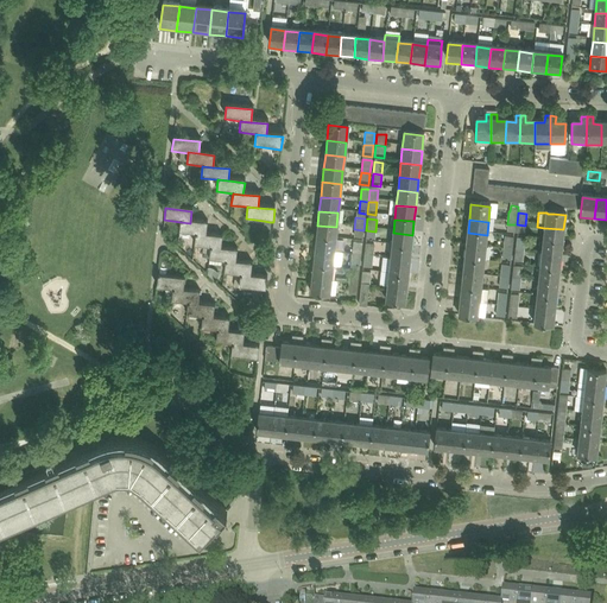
[(178,233),(195,235),(206,236),(207,224),(190,222),(190,223),(181,222),(178,233)]
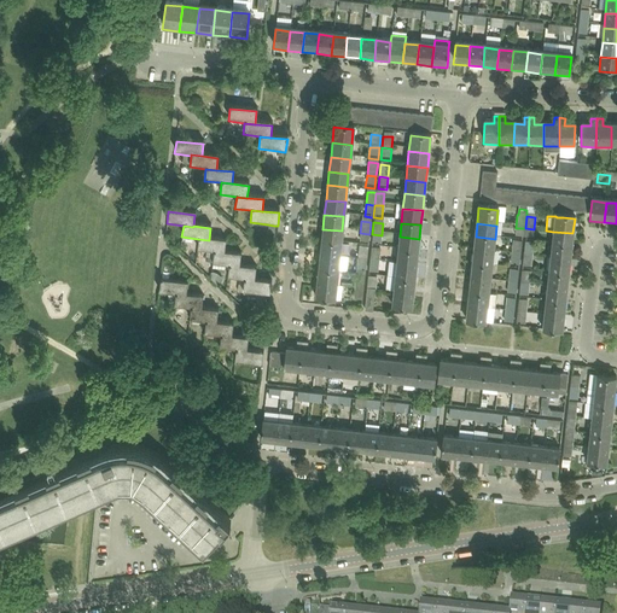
[(524,240),(525,228),(516,228),(514,239),(524,240)]
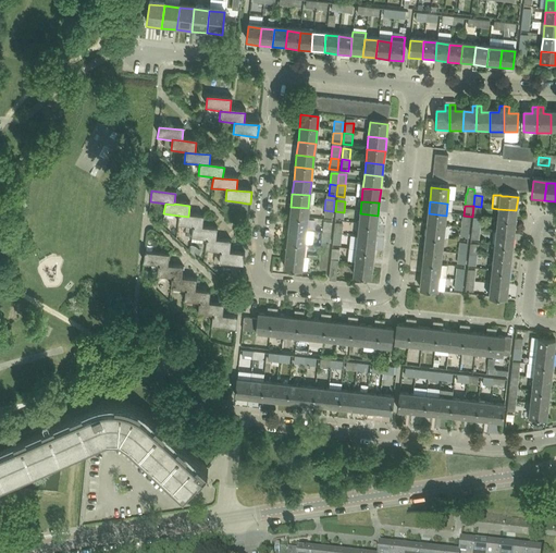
[(472,217),(480,218),(481,207),(473,206),(472,217)]
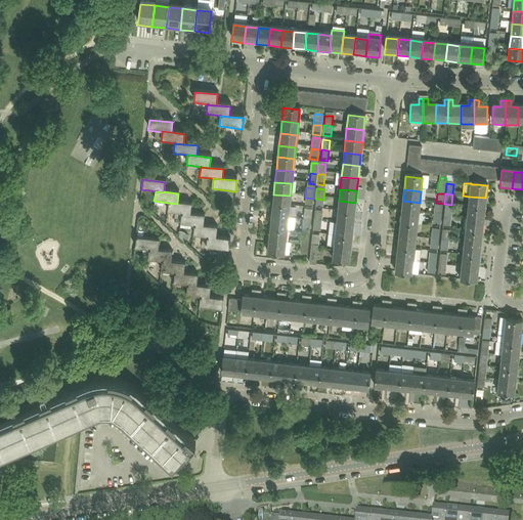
[(273,195),(272,206),(289,208),(290,196),(273,195)]
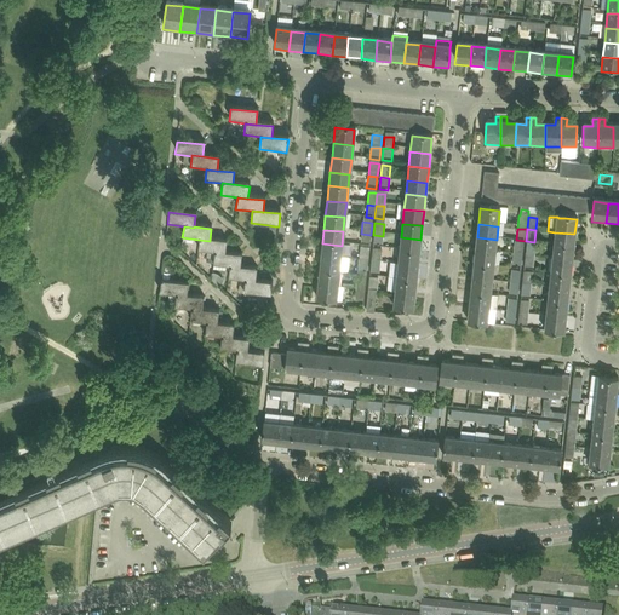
[(555,233),(554,246),(573,248),(574,234),(555,233)]
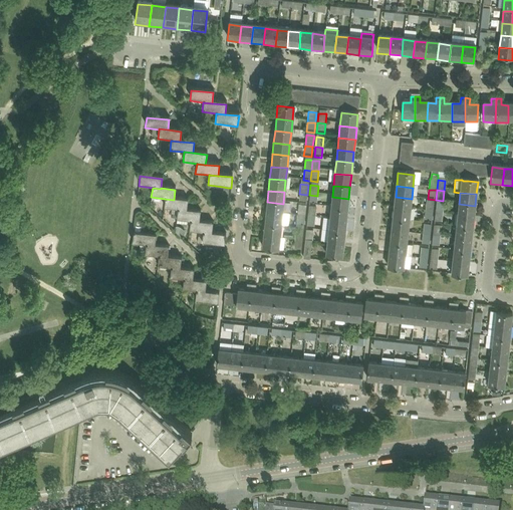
[(299,194),(298,204),(305,204),(306,204),(307,195),(299,194)]
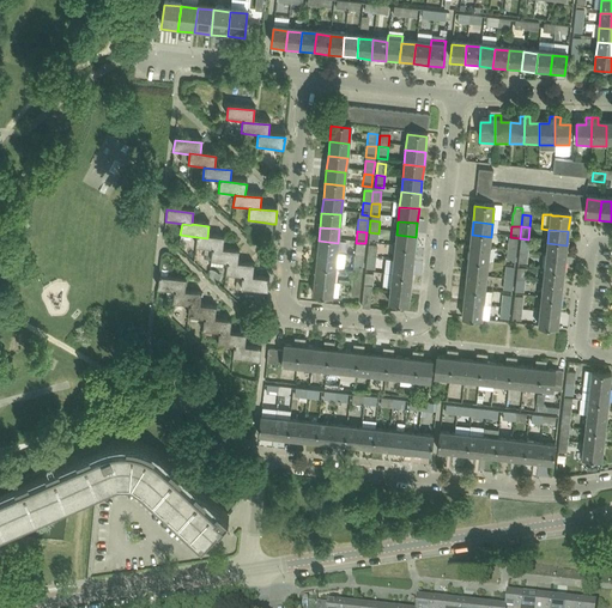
[(369,232),(368,244),(369,244),(377,245),(379,233),(369,232)]
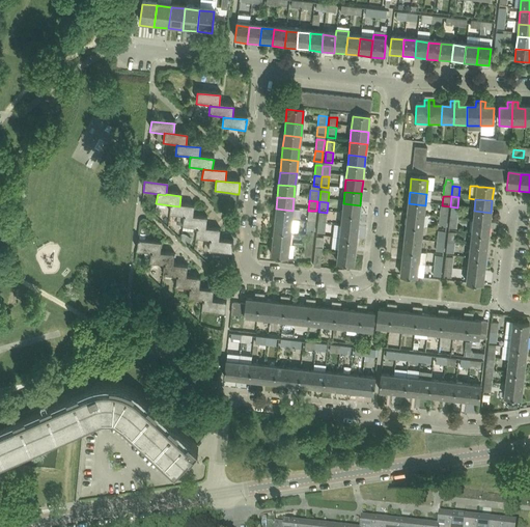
[(343,203),(342,216),(358,218),(360,205),(343,203)]
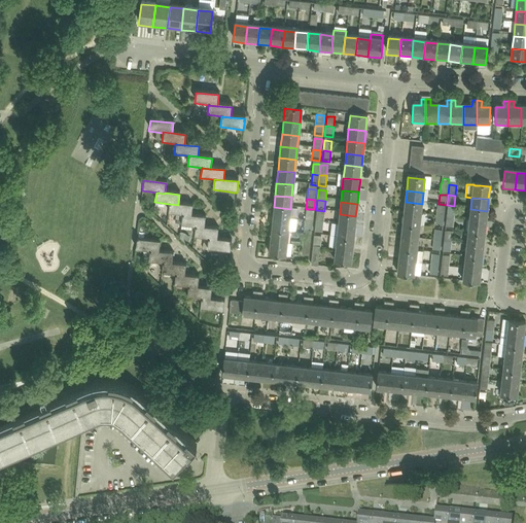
[(406,202),(404,214),(420,216),(422,204),(406,202)]
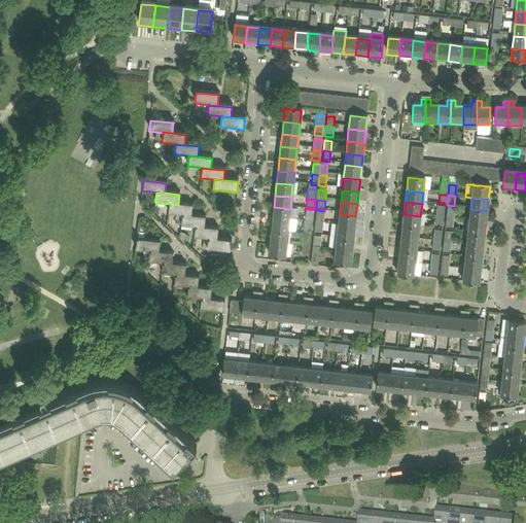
[(168,214),(182,216),(190,216),(191,206),(178,205),(169,204),(168,214)]
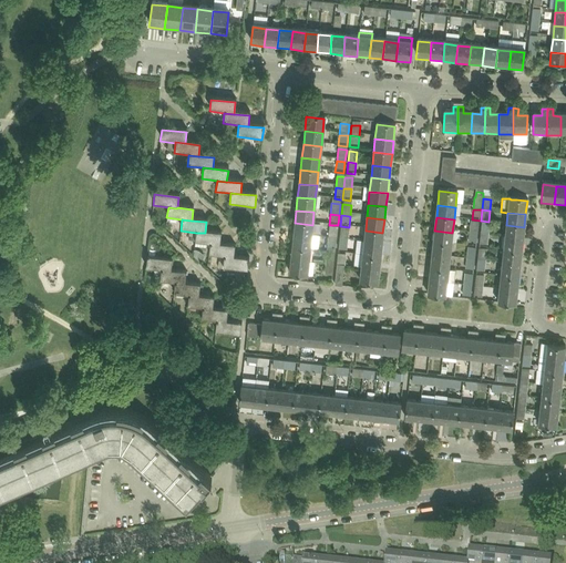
[(295,223),(292,236),(310,238),(312,225),(295,223)]
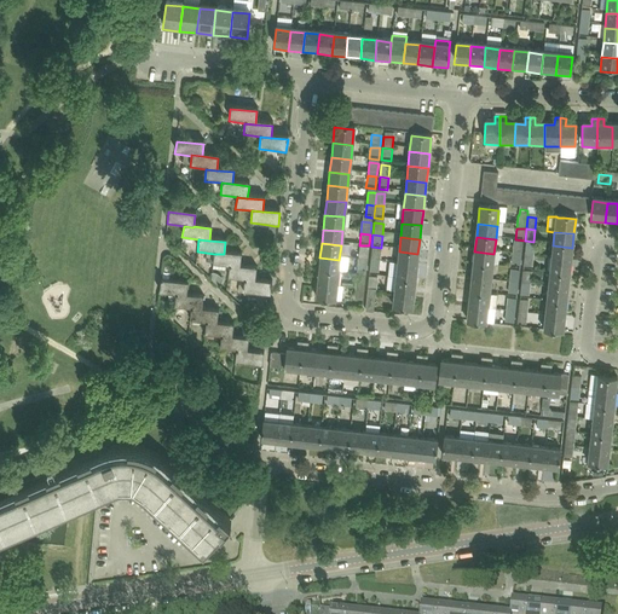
[(521,256),(523,245),(513,244),(512,255),(521,256)]
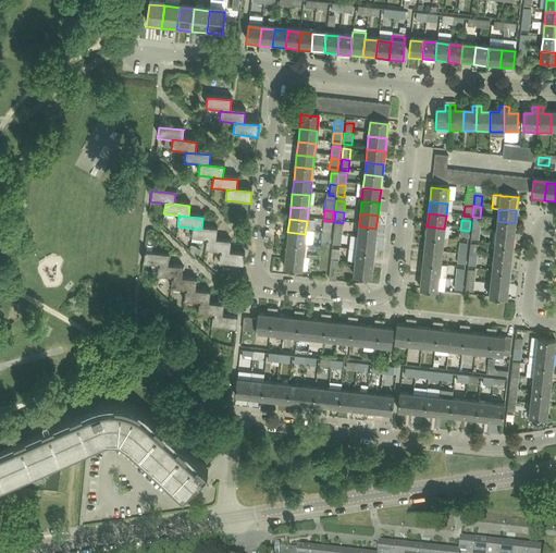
[(481,222),(472,221),(471,232),(480,233),(481,222)]
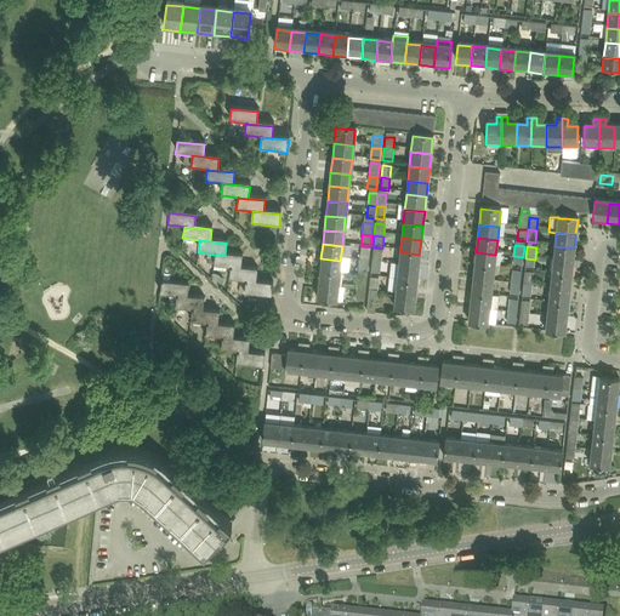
[(555,246),(553,261),(573,263),(574,249),(555,246)]
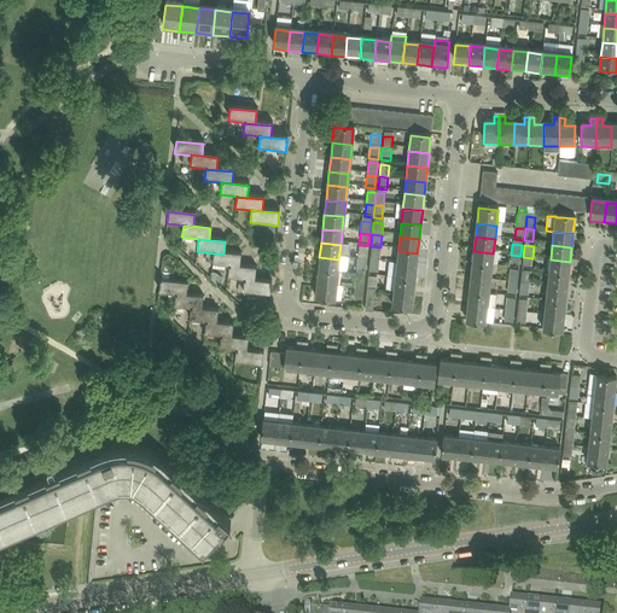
[(367,250),(359,249),(356,262),(366,262),(367,250)]
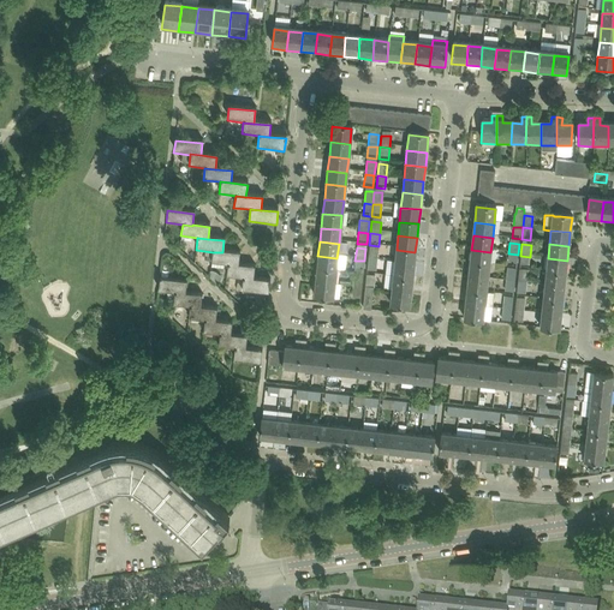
[(368,250),(367,262),(376,262),(377,250),(368,250)]
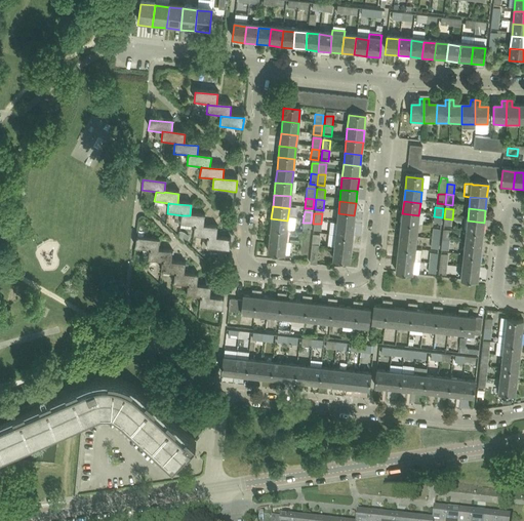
[(338,213),(336,226),(353,228),(354,215),(338,213)]
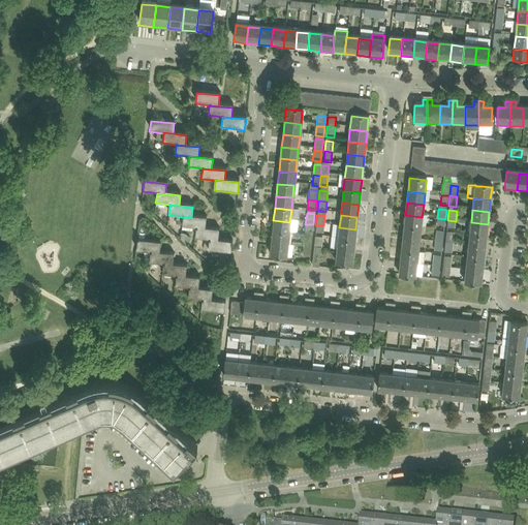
[(405,215),(404,227),(421,229),(422,217),(405,215)]
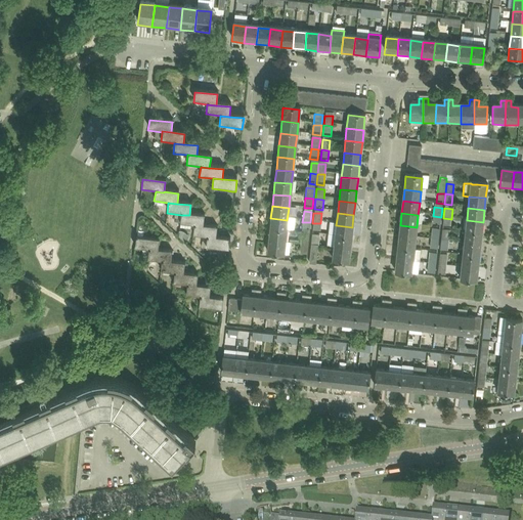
[(180,224),(193,226),(203,227),(204,217),(189,215),(181,215),(180,224)]
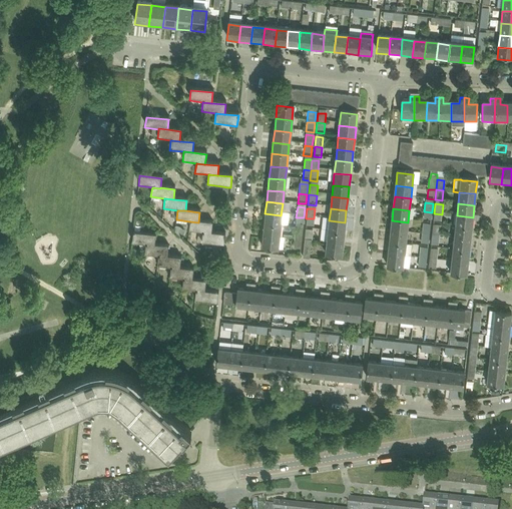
[(424,211),(423,222),(430,222),(431,222),(432,212),(424,211)]
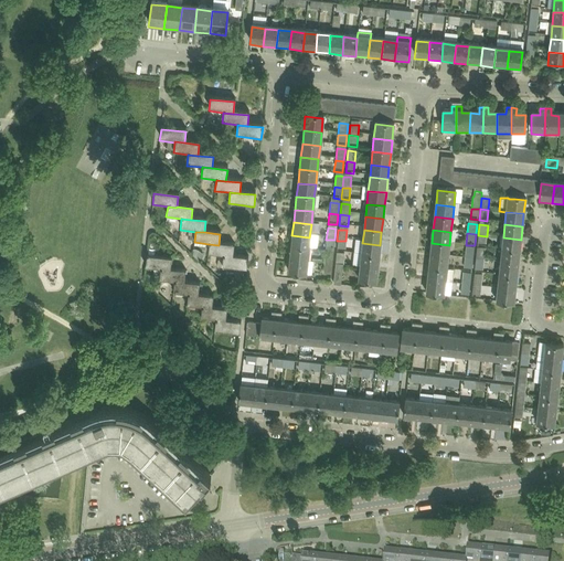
[(291,235),(290,249),(308,251),(317,251),(318,239),(309,237),(291,235)]
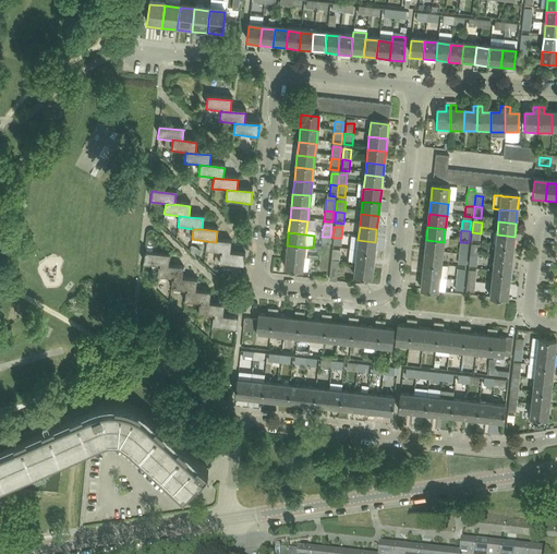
[(472,232),(471,243),(480,244),(481,233),(472,232)]
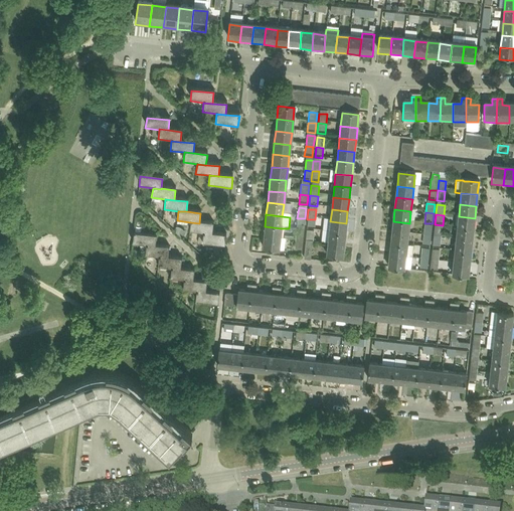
[(459,216),(457,228),(473,230),(475,218),(459,216)]
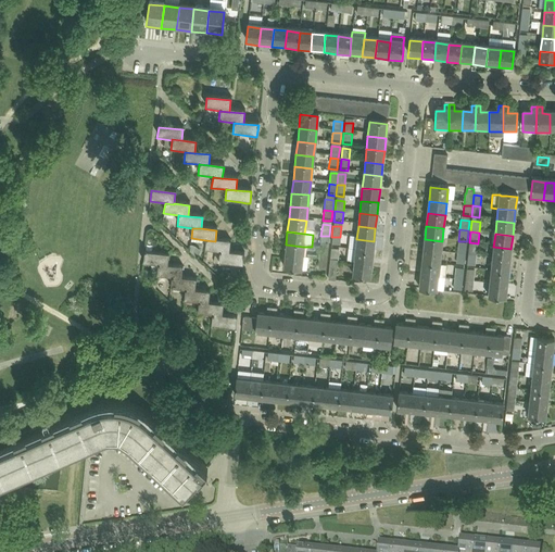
[(329,236),(320,236),(319,247),(328,248),(329,236)]
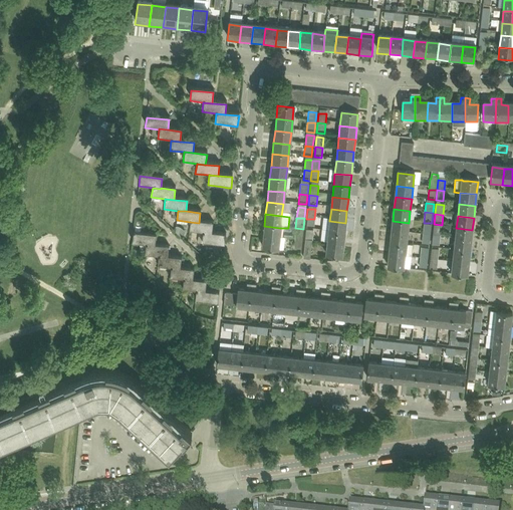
[(306,219),(305,229),(313,229),(314,219),(306,219)]
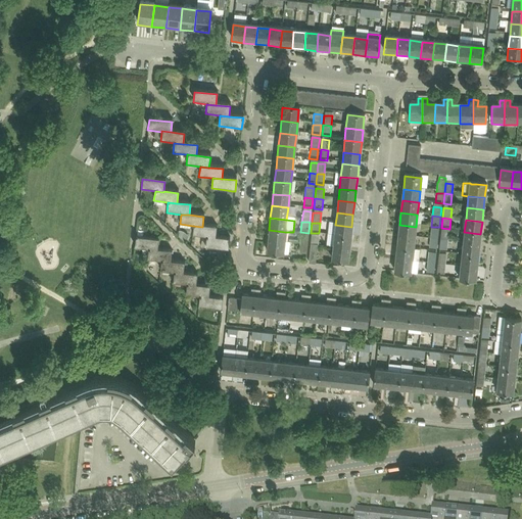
[(328,224),(327,236),(334,237),(350,239),(351,227),(335,225),(328,224)]
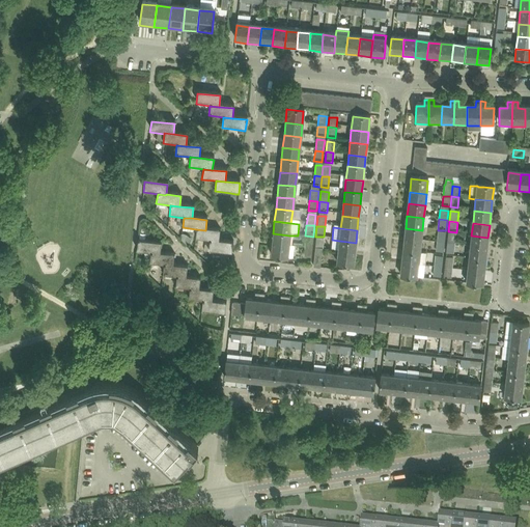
[(406,228),(405,241),(421,243),(422,230),(406,228)]
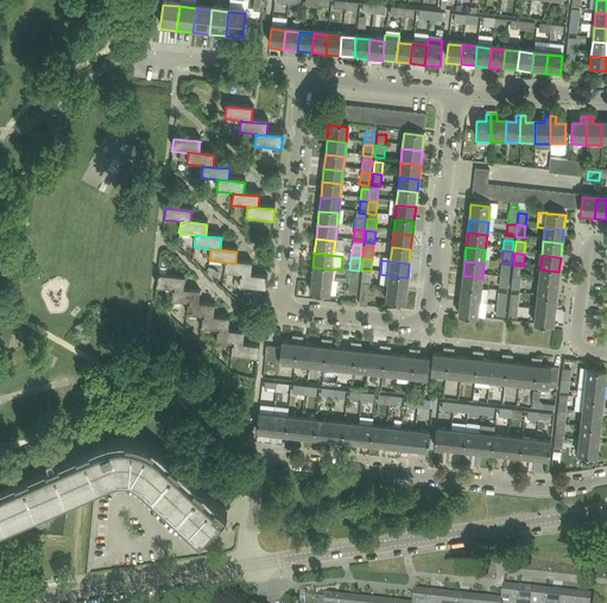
[(223,274),(240,277),(250,278),(250,277),(251,265),(235,264),(225,262),(223,274)]
